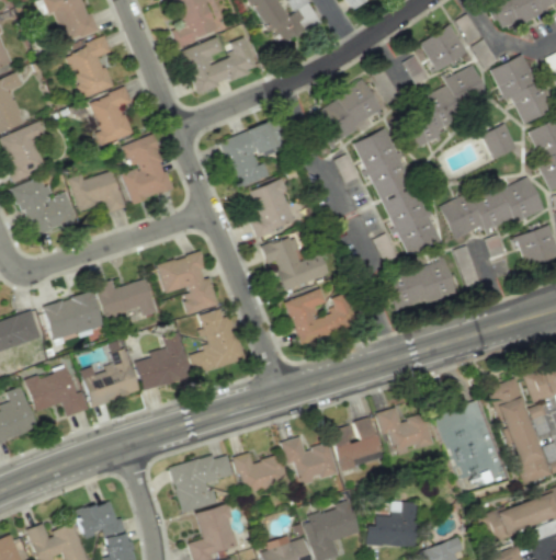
[(100,32),(93,13),(88,14),(82,0),(47,0),(63,44),(100,32)]
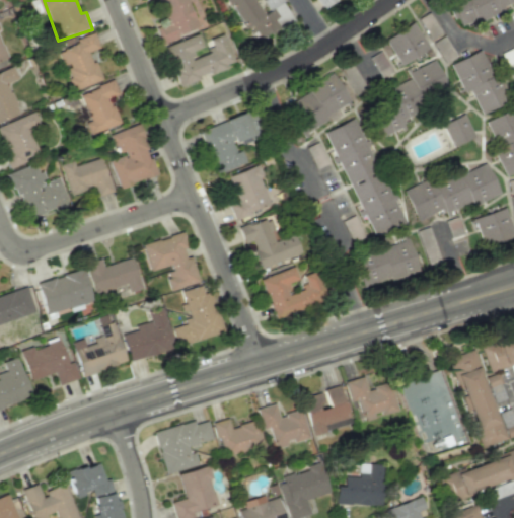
[(202,28),(191,0),(161,0),(171,24),(159,28),(165,43),(202,28)]
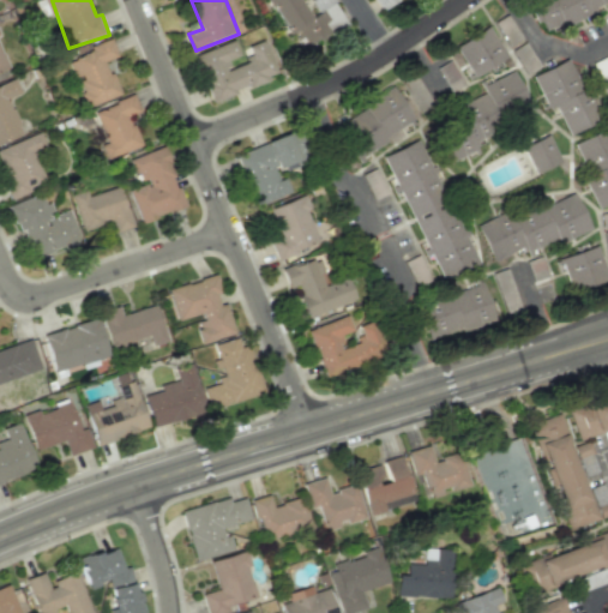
[(351,25),(337,0),(312,0),(313,0),(317,6),(311,10),(305,0),(270,0),(292,38),(300,34),(308,49),(351,25)]
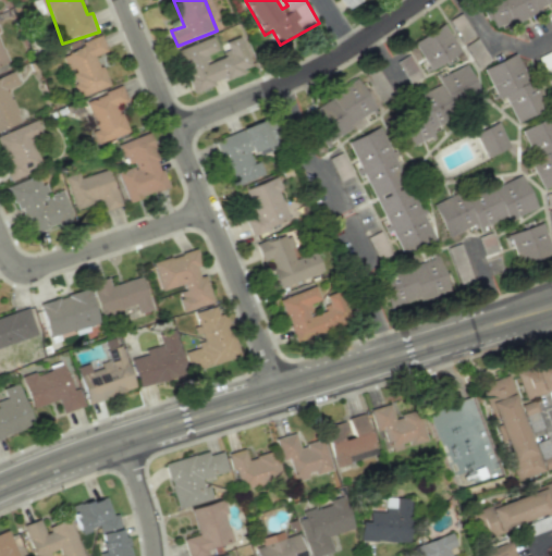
[(342,0),(347,9),(363,0),(342,0)]
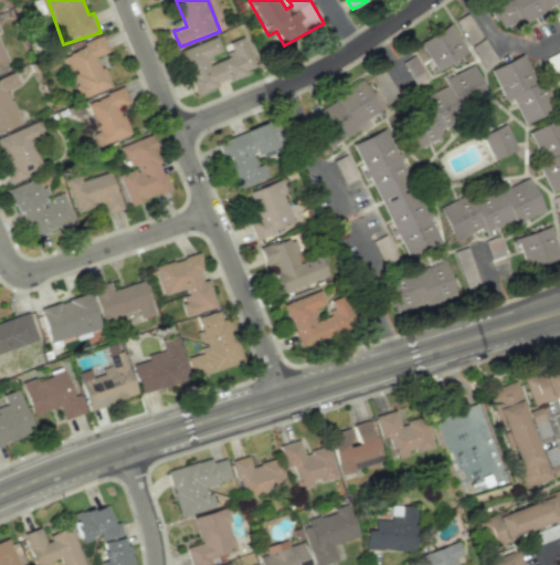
[(559,0),(506,0),(507,2),(495,8),(504,30),(522,22),(522,23),(559,7),(559,0)]
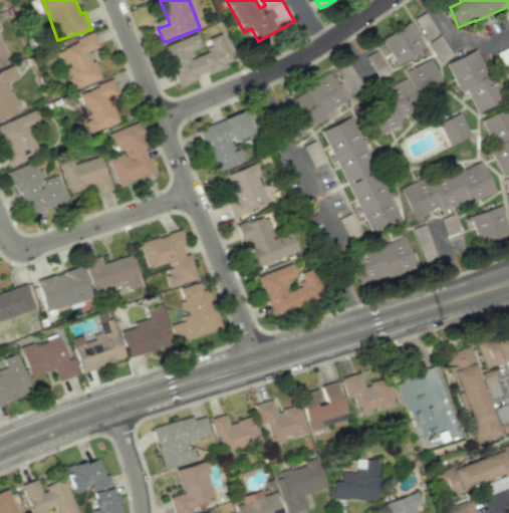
[(429,48),(413,22),(385,39),(400,66),(429,48)]
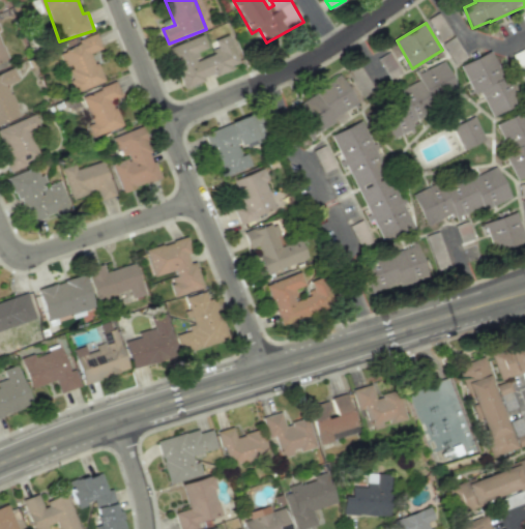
[(0,64),(11,60),(0,32),(0,31),(2,31),(0,24),(0,64)]
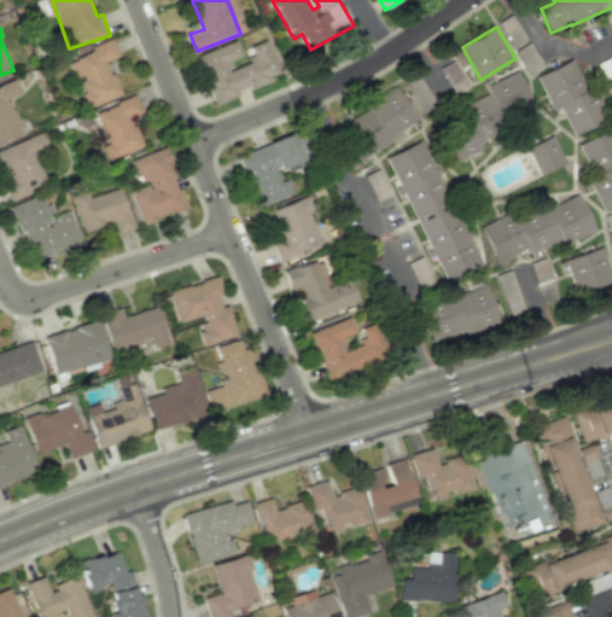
[(124,97),(111,62),(123,58),(116,39),(79,52),(81,59),(74,62),(92,109),(124,97)]
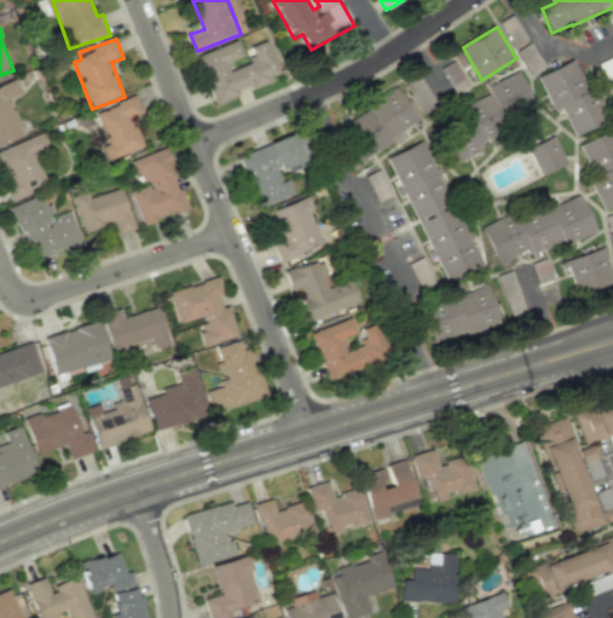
[(201,56),(217,103),(254,90),(254,88),(283,78),(271,41),(254,47),(259,61),(237,68),(235,62),(246,57),(241,41),(201,56)]
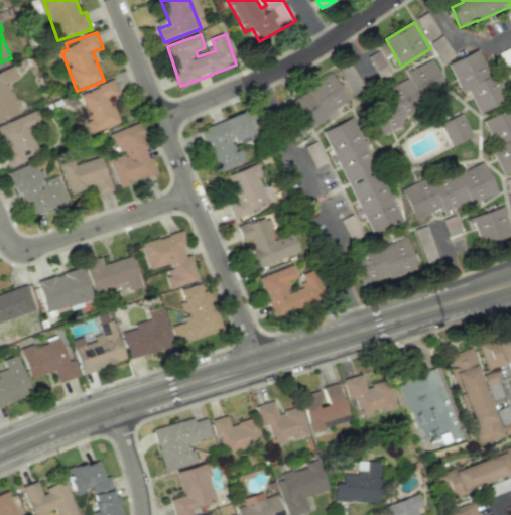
[(451,65),(464,91),(470,88),(482,114),(509,102),(485,48),(451,65)]
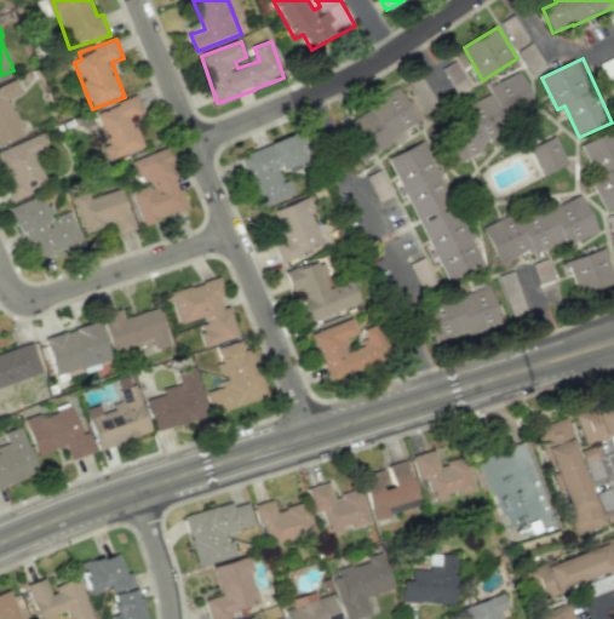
[(541,113),(523,72),(492,86),(495,95),(465,108),(475,131),(447,143),(457,166),(487,153),(481,139),(541,113)]
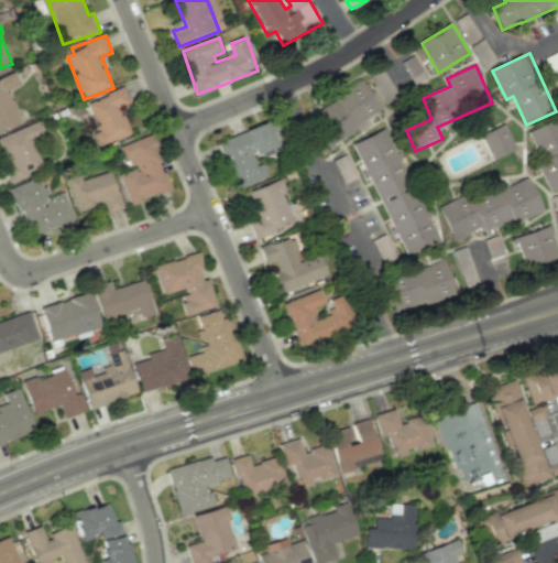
[(0,133),(24,125),(11,91),(23,87),(18,74),(0,79),(0,133)]
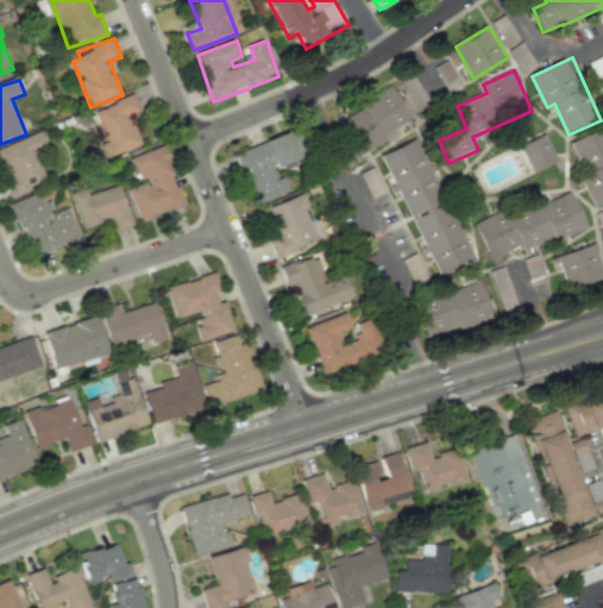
[(341,119),(362,155),(415,124),(395,88),(341,119)]
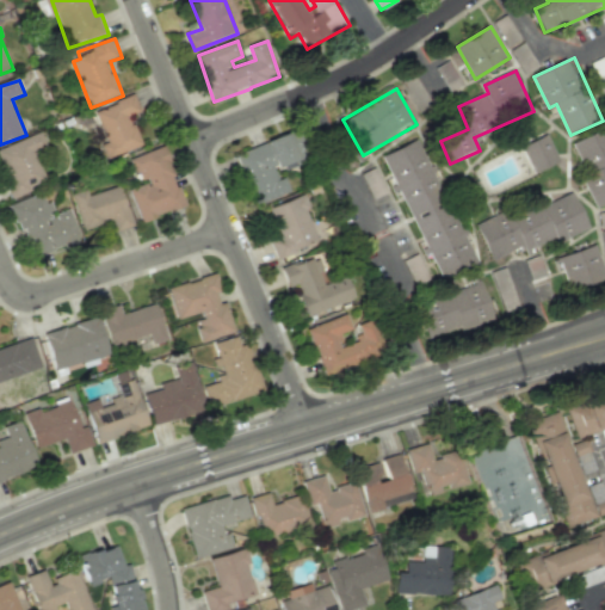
[(144,146),(134,116),(143,112),(137,97),(96,112),(112,159),(144,146)]
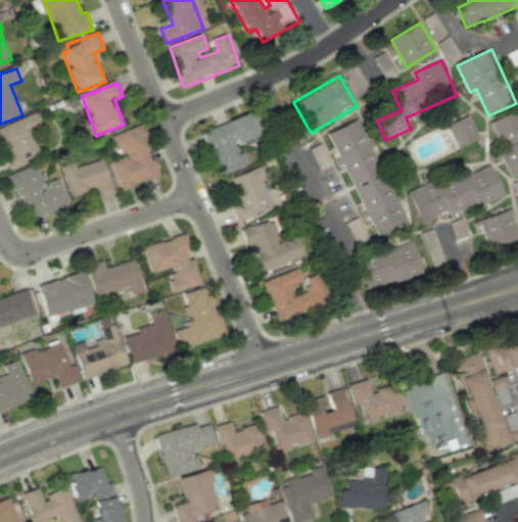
[(517,111),(493,123),(507,152),(502,154),(513,179),(517,177),(517,111)]
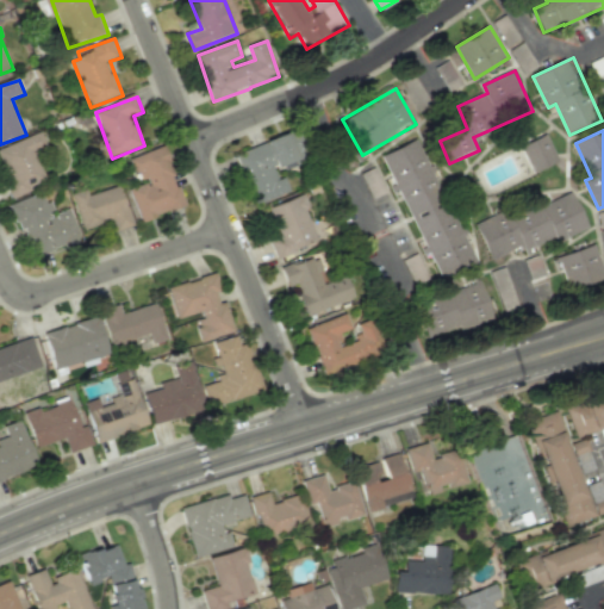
[(0,160),(16,197),(49,182),(36,151),(49,147),(43,132),(0,149),(0,160)]
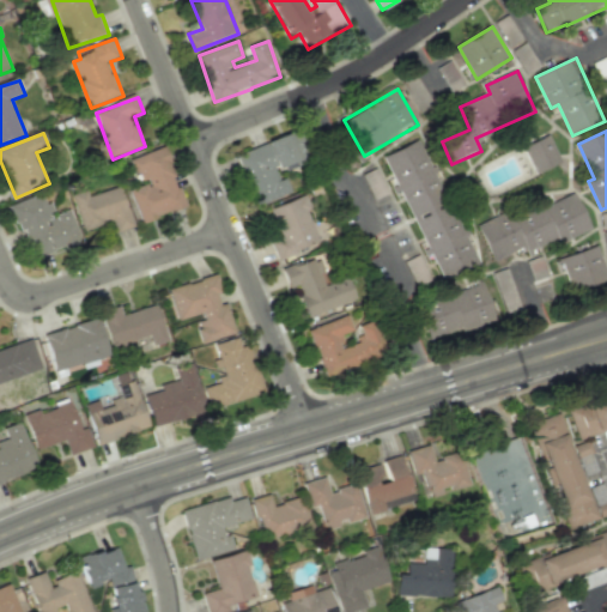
[(240,153),(259,206),(295,193),(289,179),(283,180),(278,170),(290,165),(291,169),(303,164),(292,135),(240,153)]
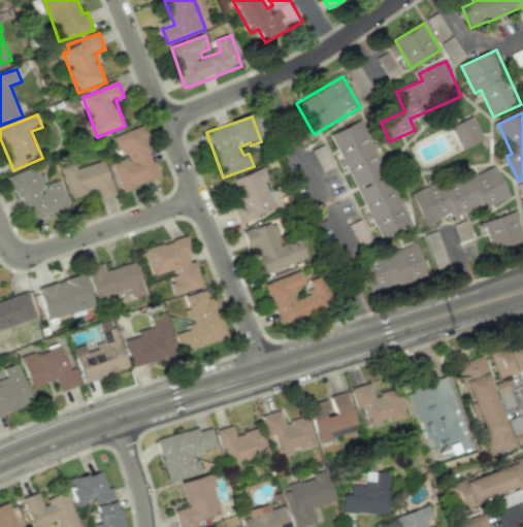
[(488,139),(477,117),(454,127),(465,151),(488,139)]
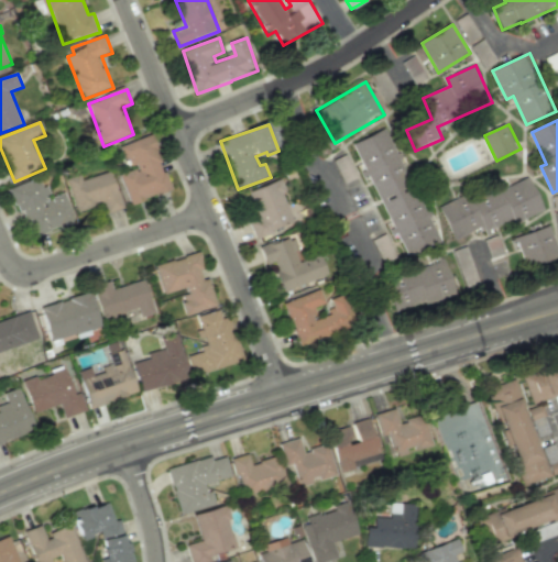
[(441,245),(404,150),(398,152),(390,129),(354,143),(368,176),(373,174),(406,259),(441,245)]
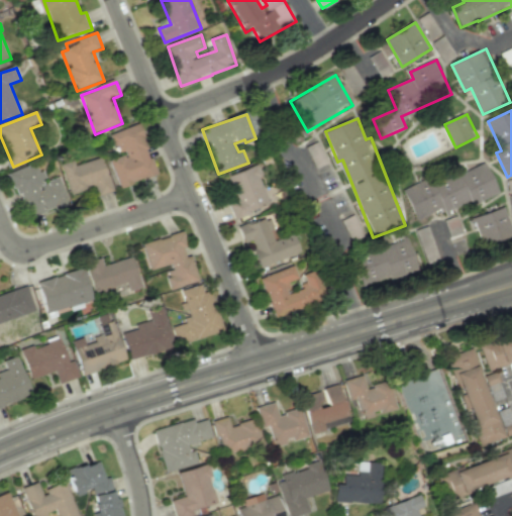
[(112,161),(121,188),(160,176),(141,124),(111,134),(116,148),(122,146),(126,156),(112,161)]
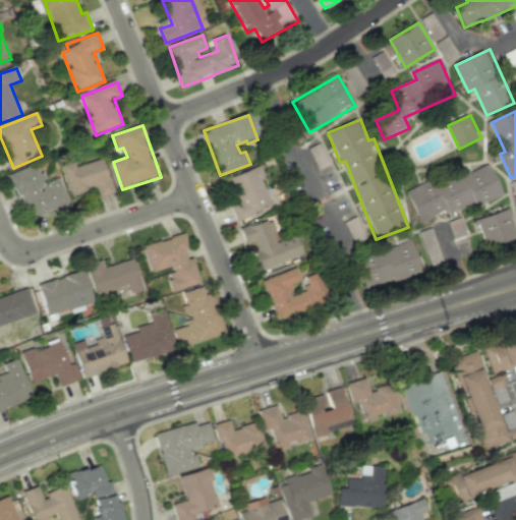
[(333,165),(323,143),(310,149),(321,170),(333,165)]
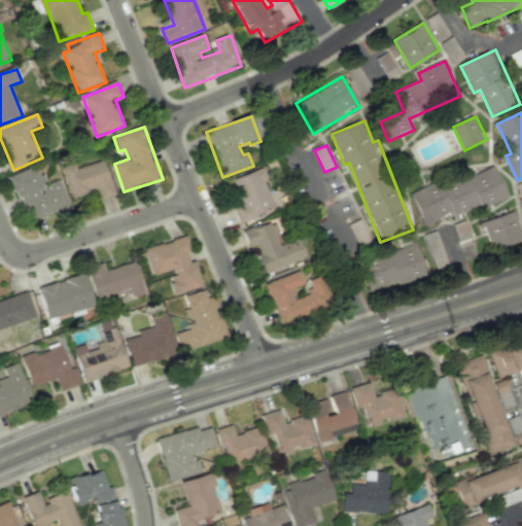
[(73,199),(97,193),(99,201),(116,196),(107,161),(78,168),(77,164),(65,167),(73,199)]
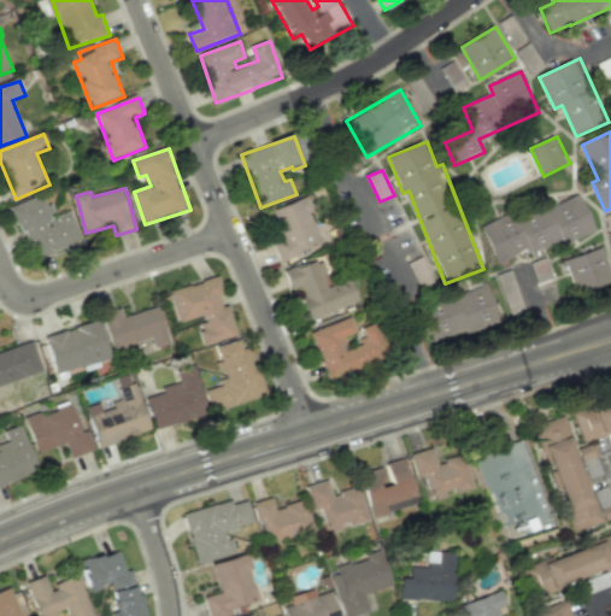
[(84,246),(75,211),(56,217),(50,195),(17,205),(34,260),(84,246)]
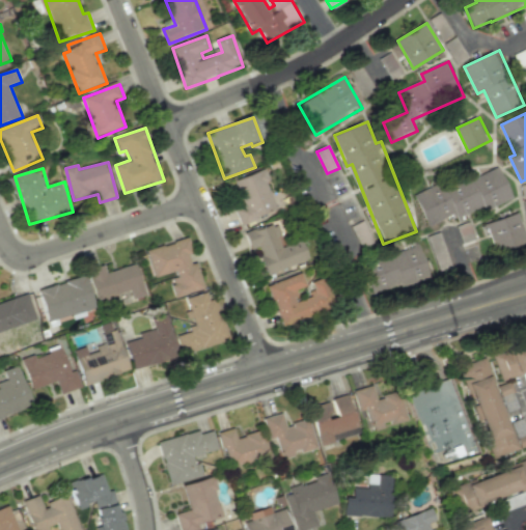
[(242,223),(279,212),(266,170),(236,180),(244,206),(238,208),(242,223)]
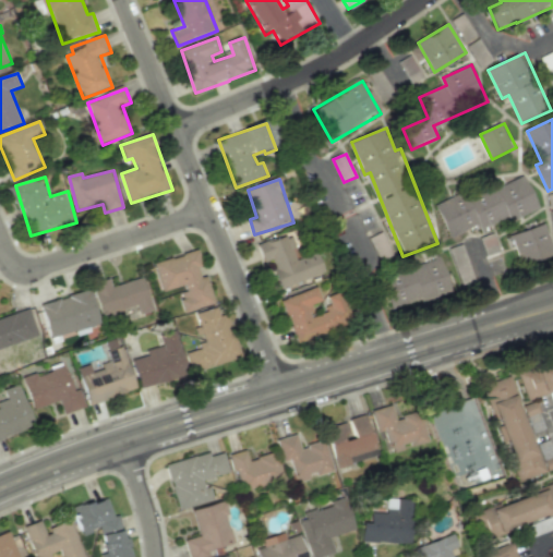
[(540,207),(529,179),(507,186),(505,180),(440,205),(453,240),(540,207)]
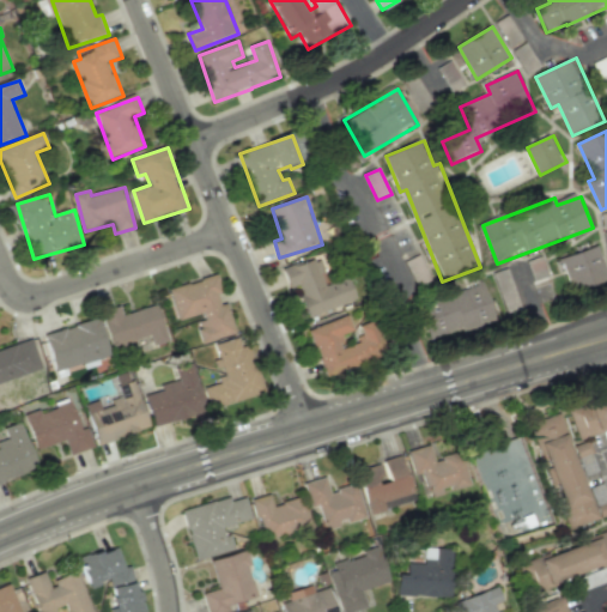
[(564,259),(576,294),(606,282),(606,262),(600,246),(564,259)]
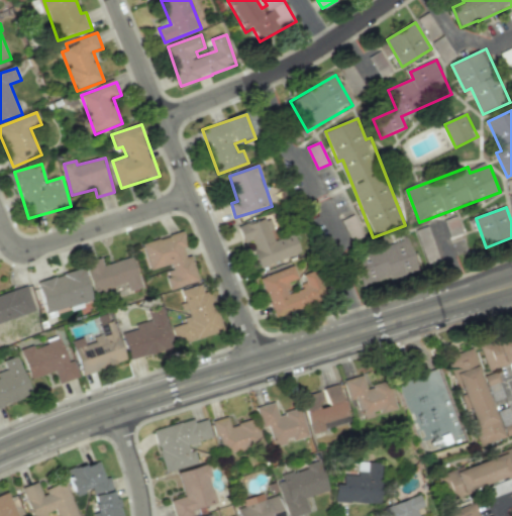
[(302,253),(296,234),(276,241),(273,231),(276,230),(272,217),(243,227),(259,269),(302,253)]
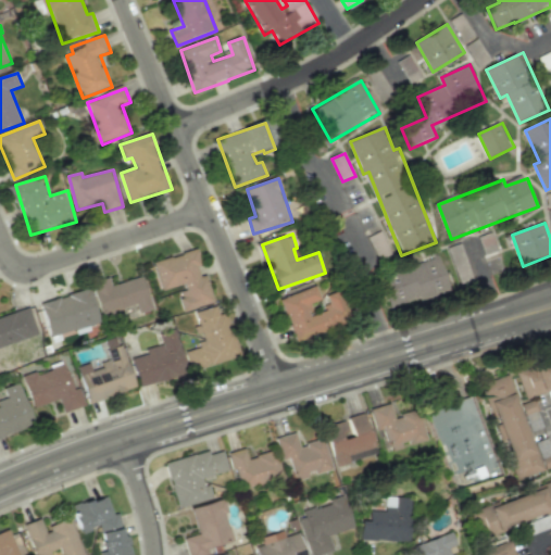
[(215,303),(204,266),(200,249),(157,262),(165,292),(180,288),(187,312),(215,303)]
